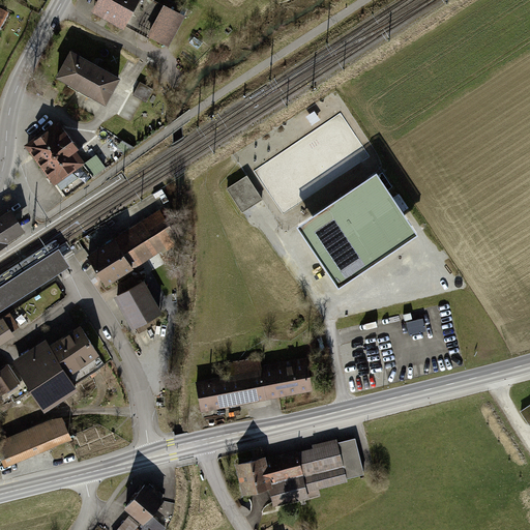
[(95,0),(90,11),(169,52),(186,18),(151,0),(95,0)]
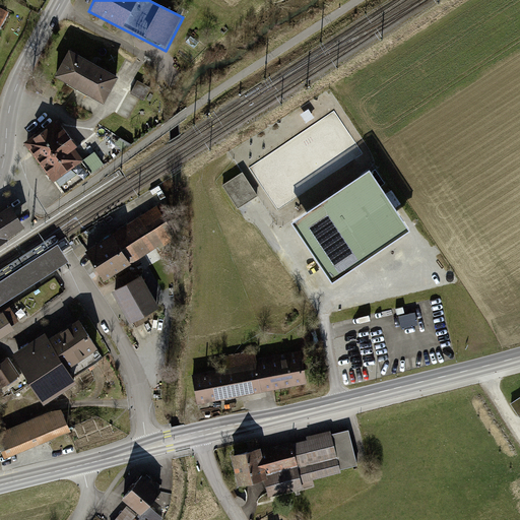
[(116,74),(67,50),(54,76),(102,102),(116,74)]
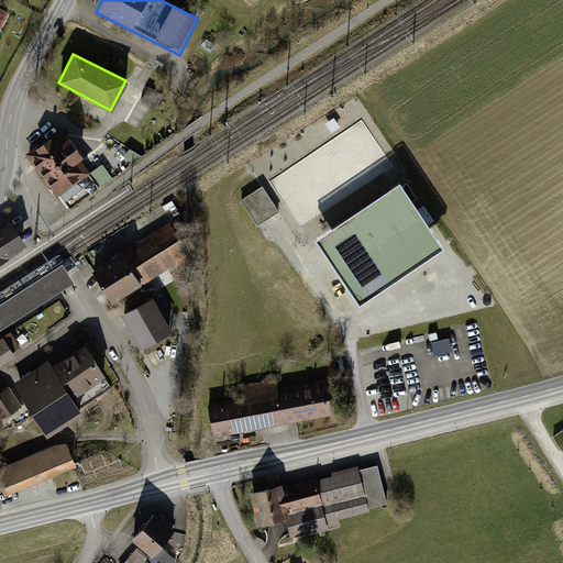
[(61,130),(25,153),(54,197),(90,175),(61,130)]
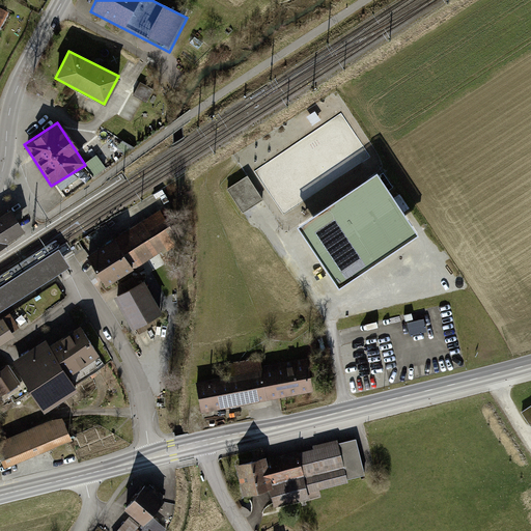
[(227,191),(243,215),(264,201),(248,177),(227,191)]
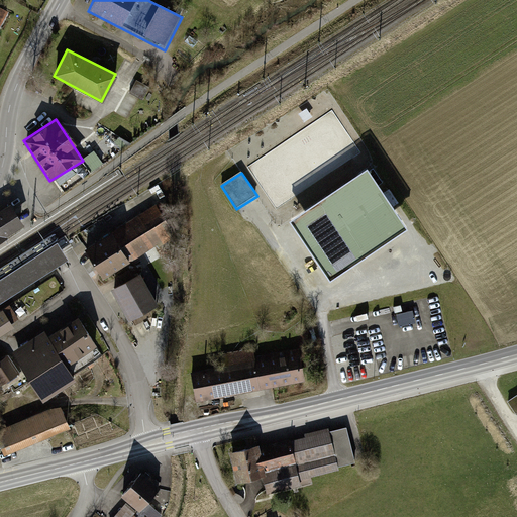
[(0,240),(5,237),(4,235),(22,223),(11,206),(0,213),(0,240)]
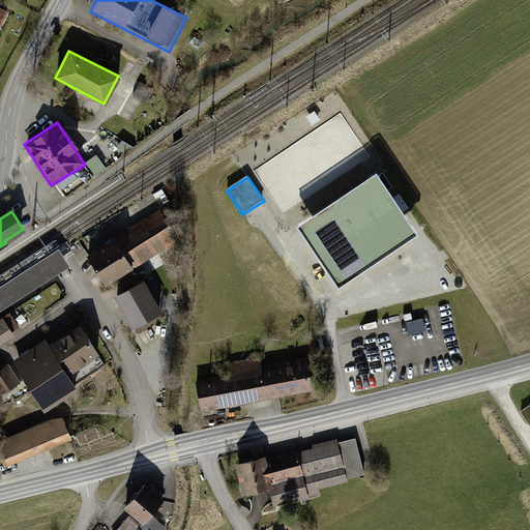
[(158,212),(115,238),(133,268),(176,242),(158,212)]
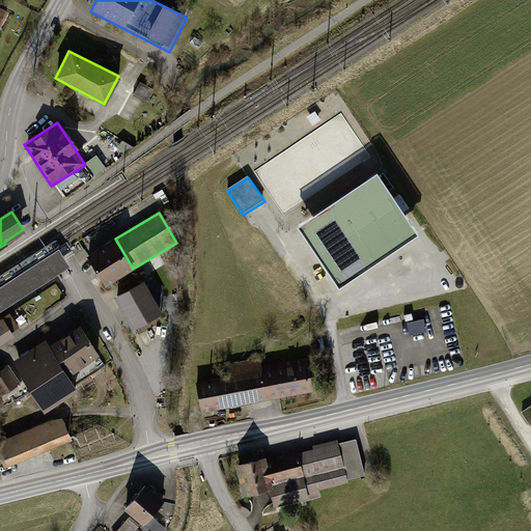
[(113,236),(85,253),(104,285),(133,269),(115,239),(113,236)]
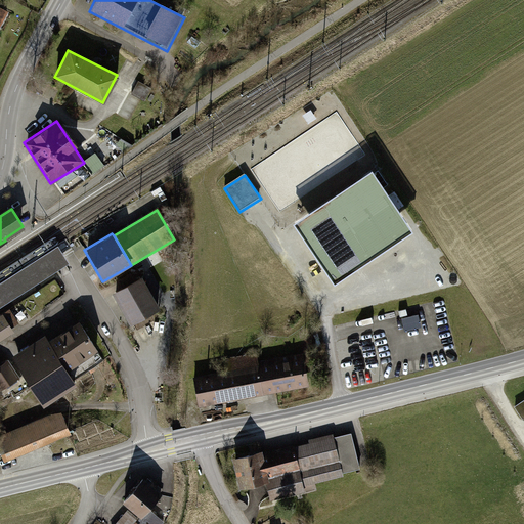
[(58,250),(0,287),(0,310),(69,266),(58,250)]
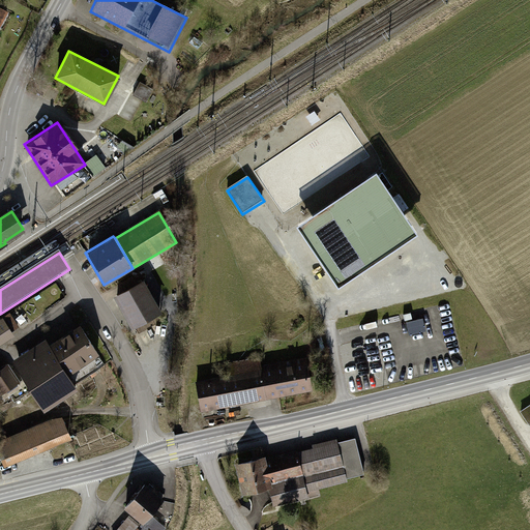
[(143,280),(113,297),(130,328),(160,311),(143,280)]
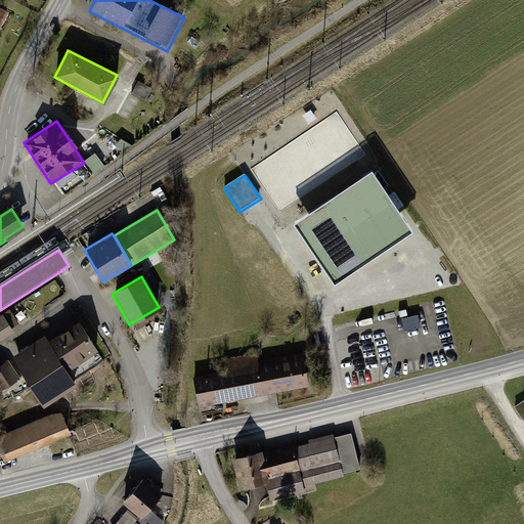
[(10,309),(0,315),(0,340),(22,326),(10,309)]
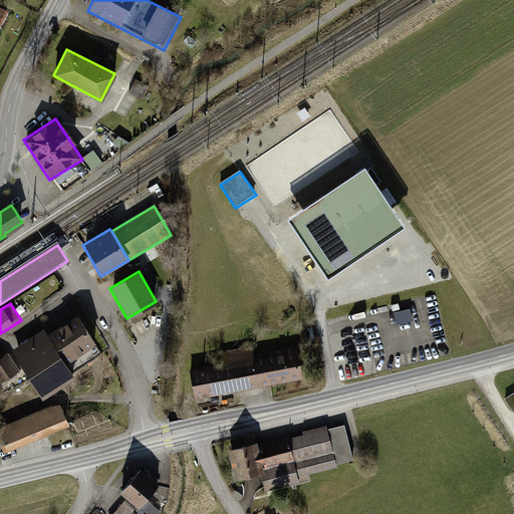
[(397,308),(398,321),(414,319),(412,306),(397,308)]
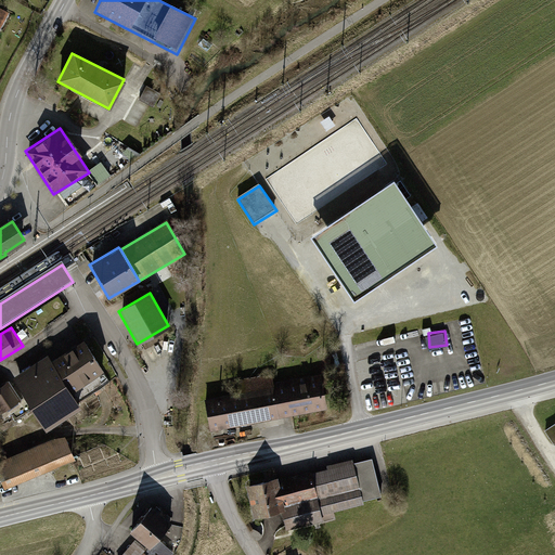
[(108,381),(82,339),(50,360),(76,401),(108,381)]
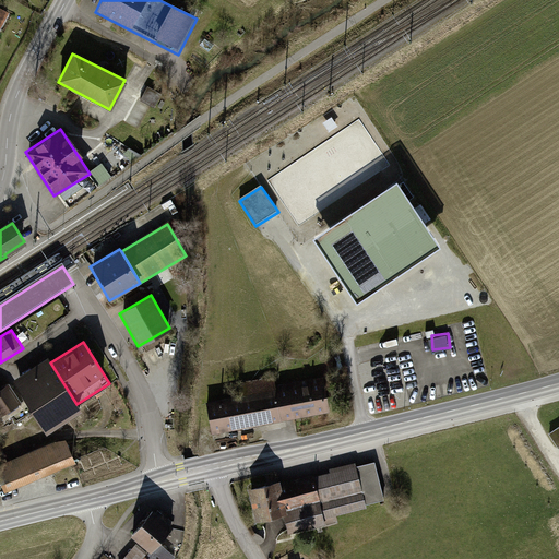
[(47,358),(12,380),(44,432),(80,409),(76,404),(50,363),(47,358)]
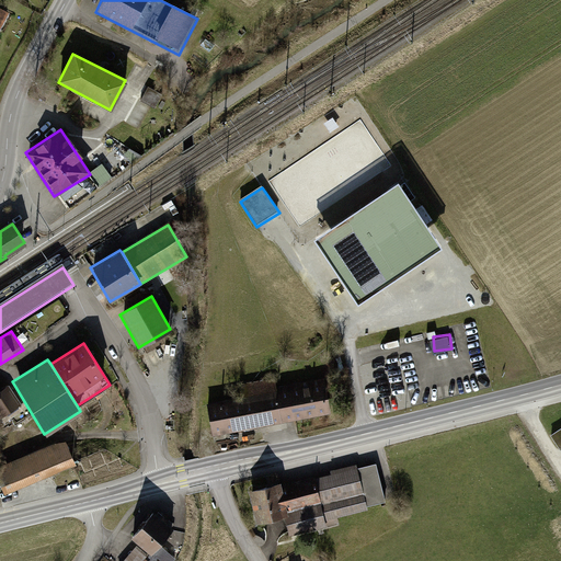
[(244,396),(208,403),(215,434),(330,413),(324,378),(278,387),(276,377),(242,384),(244,396)]
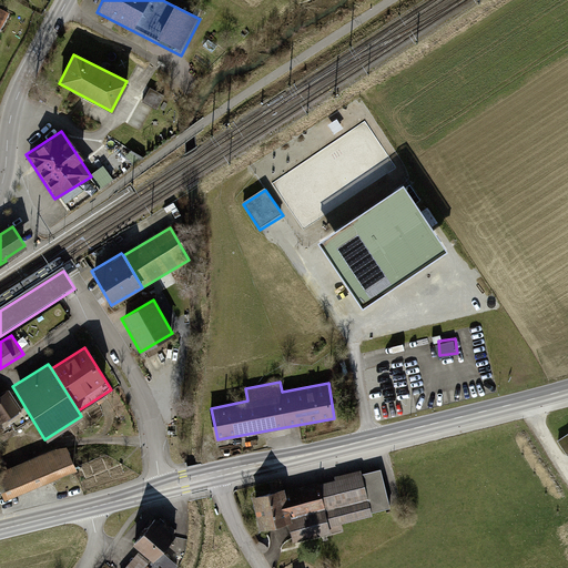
[(8,389),(0,394),(0,422),(20,411),(8,389)]
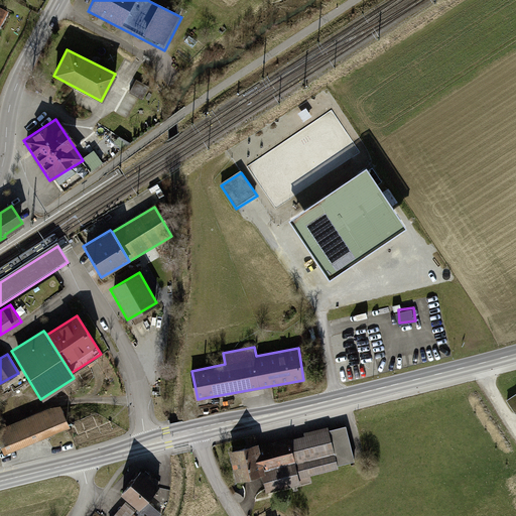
[(515,394),(507,400),(515,412),(515,394)]
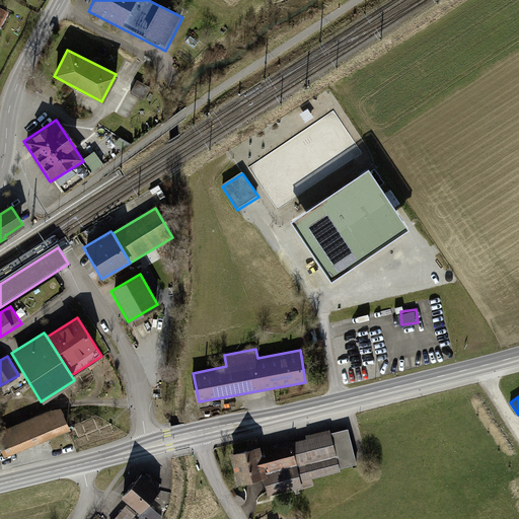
[(60,405),(0,429),(0,443),(5,456),(70,431),(60,405)]
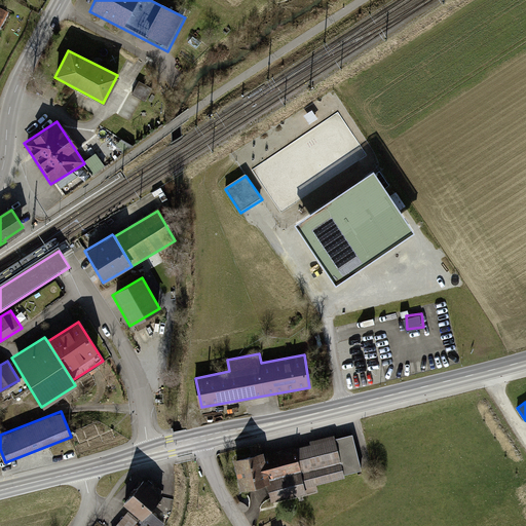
[(295,445),(233,461),(240,489),(267,482),(272,502),(304,494),(303,489),(363,474),(352,436),(335,440),(334,435),(310,441),(311,445),(296,449),(295,445)]
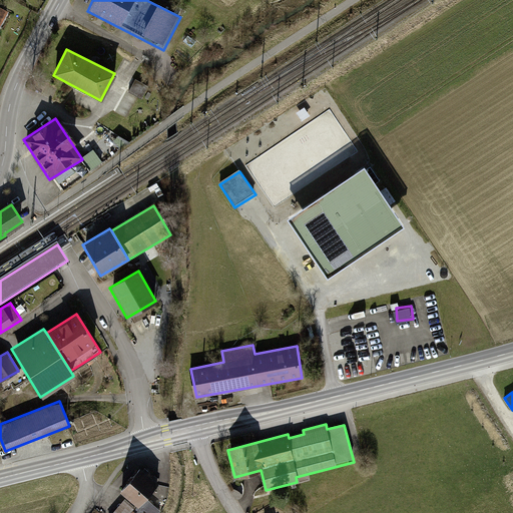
[(156,484),(138,468),(117,490),(135,507),(156,484)]
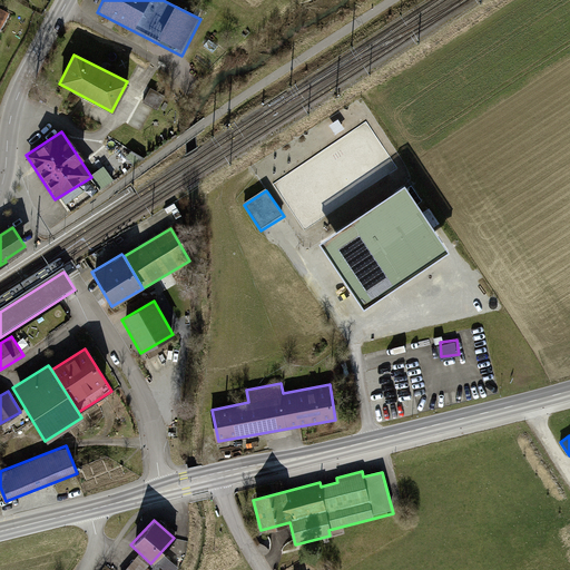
[(176,569),(178,567),(163,554),(151,569),(176,569)]
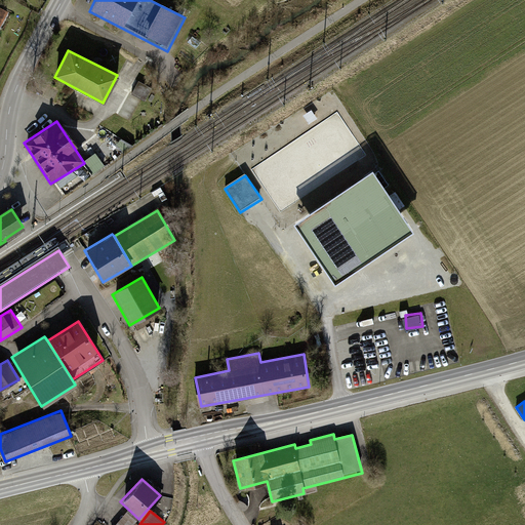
[(135,524),(138,522),(126,512),(114,524),(135,524)]
